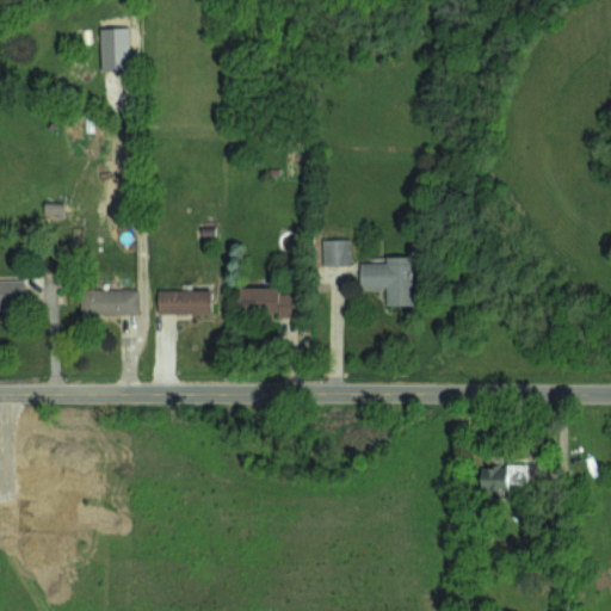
[(129,26),(100,28),(102,69),(130,68),(129,26)]
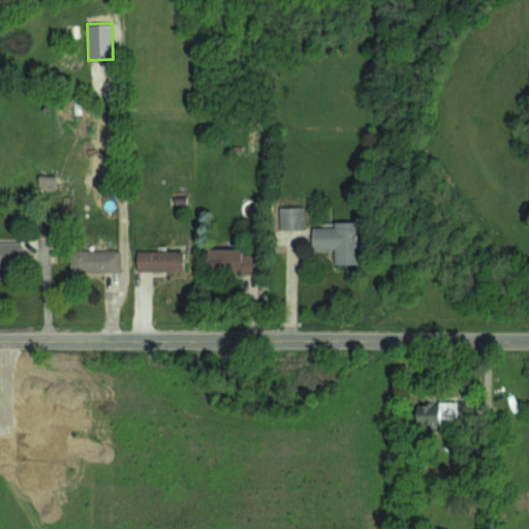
[(303,206),(279,207),(280,229),(304,228),(303,206)]
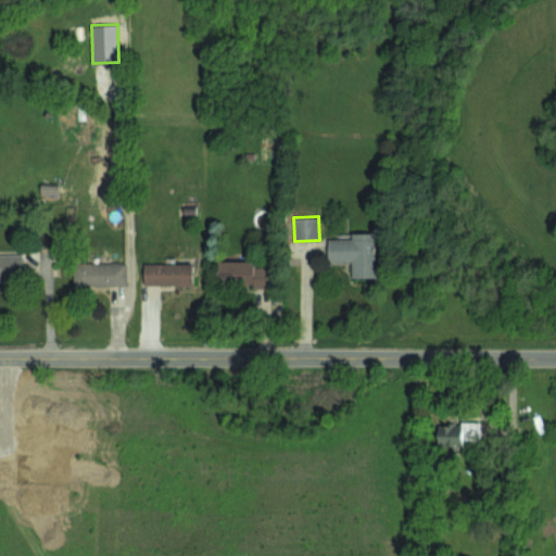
[(326,237),(351,237),(351,231),(374,231),(376,277),(352,277),(351,261),(327,261),(326,237)]
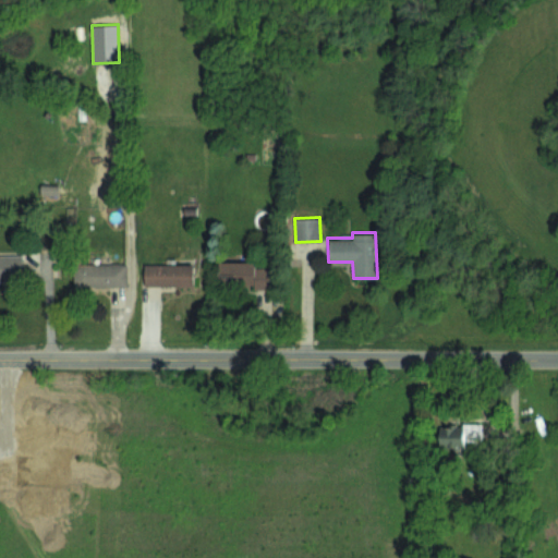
[(0,254),(0,279),(23,279),(23,254),(0,254)]
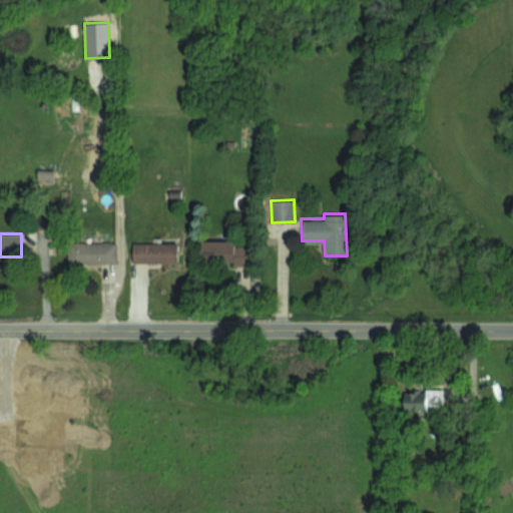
[(200,239),(233,239),(233,244),(248,244),(249,262),(245,262),(245,266),(233,266),(231,254),(200,253),(200,239)]
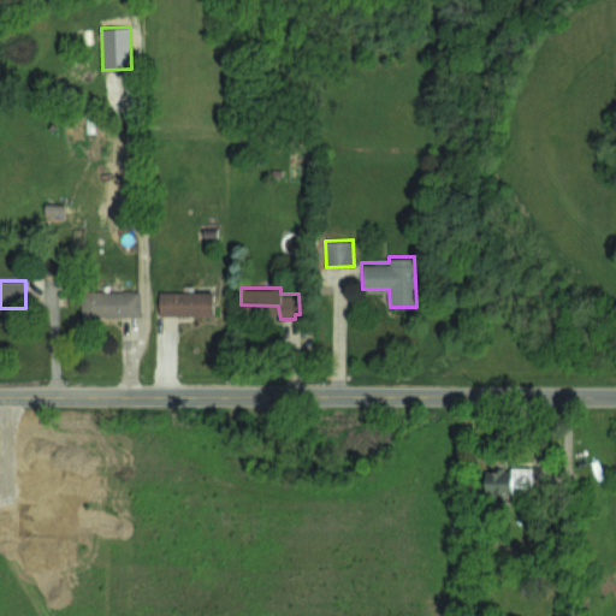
[(141,315),(140,289),(81,291),(81,317),(141,315)]
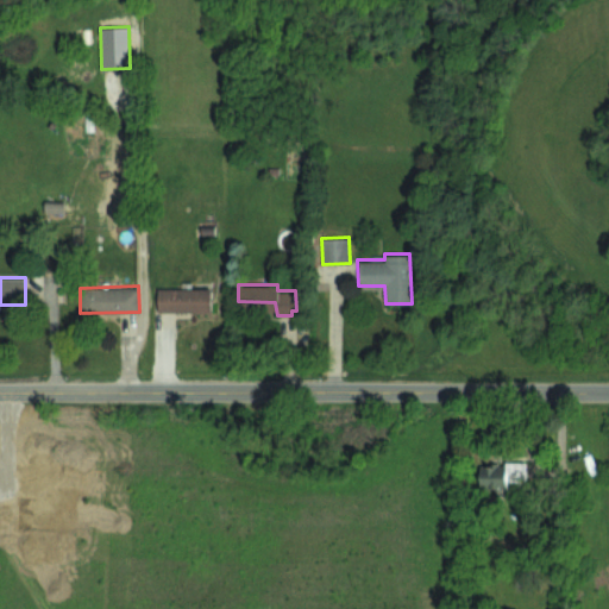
[(158,312),(212,311),(211,287),(157,288),(158,312)]
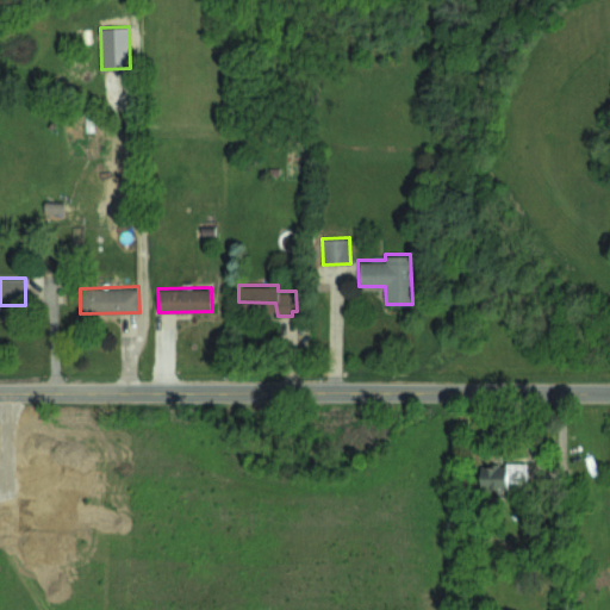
[(526,465),(480,464),(480,489),(508,489),(508,480),(526,480),(526,465)]
